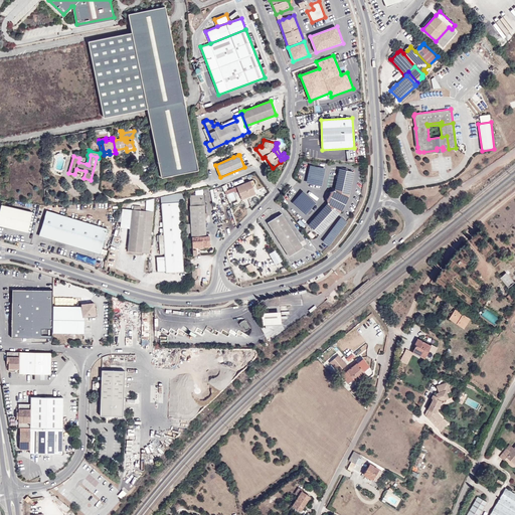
[(307,181),(322,185),(326,167),(311,164),(307,181)]
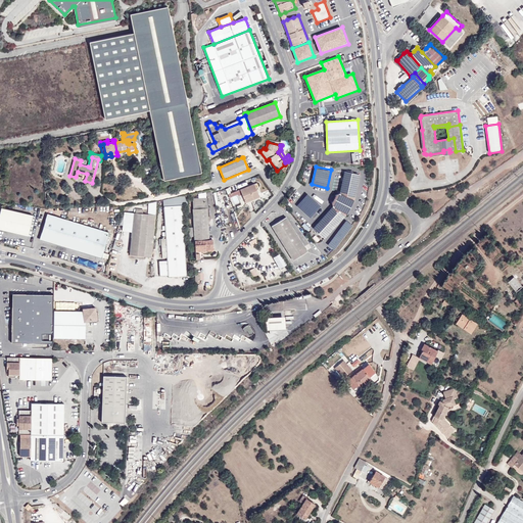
[(333,201),(331,201),(333,206),(314,229),(324,238),(346,214),(347,215),(354,201),(353,200),(360,175),(344,172),(340,193),(335,195),(335,197),(333,201)]
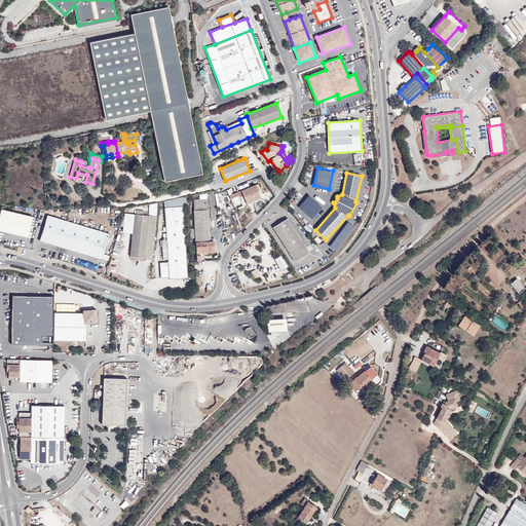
[(241,190),(243,195),(247,203),(261,197),(256,185),(241,190)]
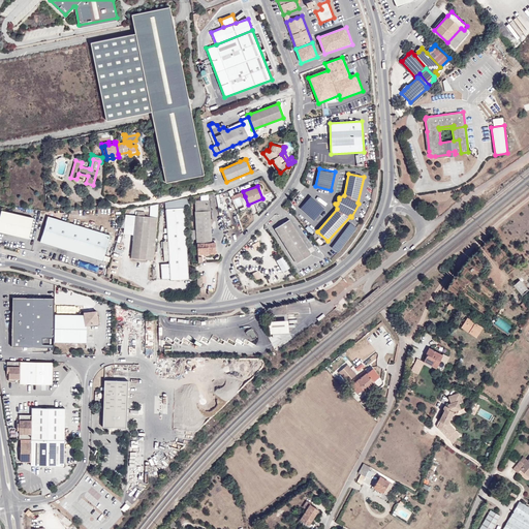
[(189,196),(165,201),(166,209),(184,208),(189,208),(189,196)]
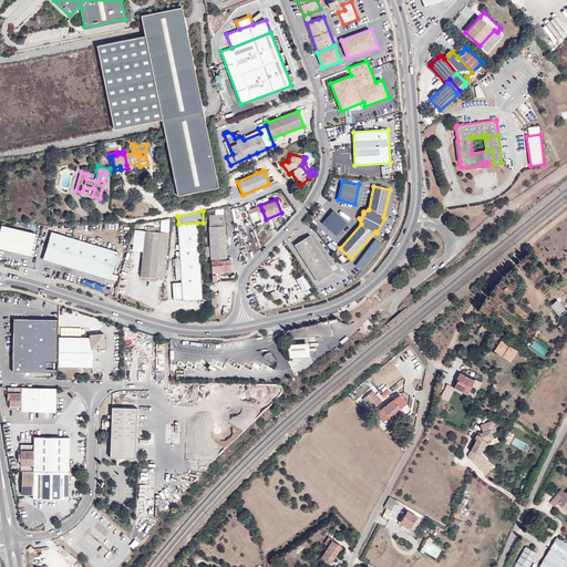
[(225,226),(226,226),(225,215),(209,215),(213,280),(220,280),(220,272),(232,271),(230,260),(227,260),(225,226)]
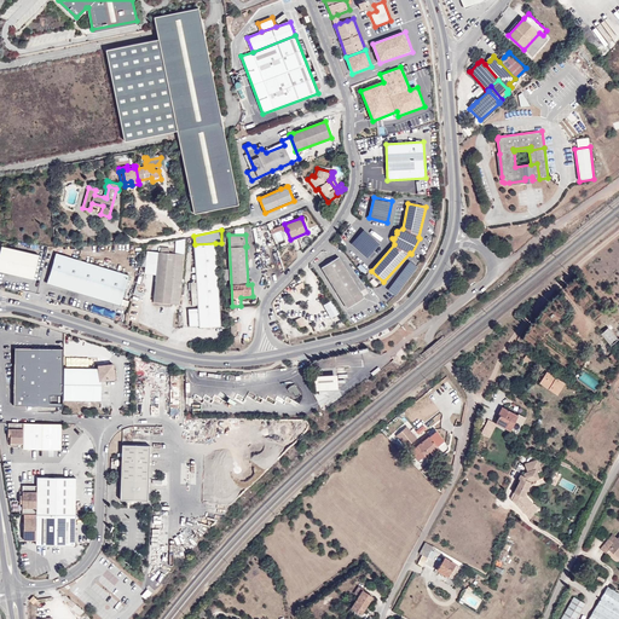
[(196,275),(196,279),(196,282),(191,282),(192,305),(198,305),(198,308),(189,308),(189,327),(200,325),(200,328),(221,327),(215,243),(195,244),(196,267),(196,272),(196,275)]
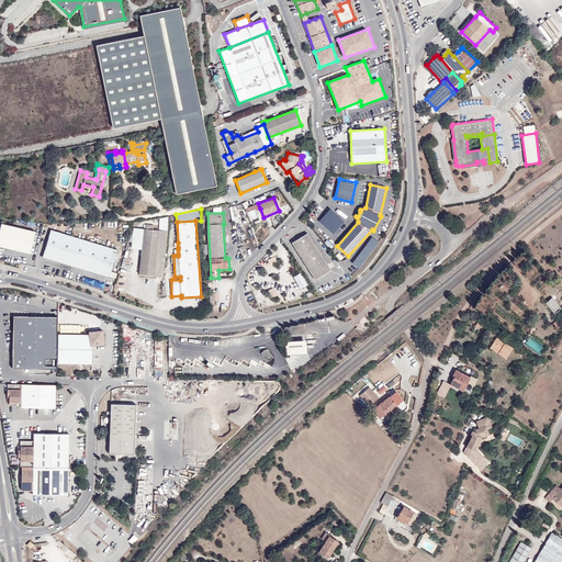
[(0,228),(0,246),(31,254),(35,232),(1,223),(0,228)]
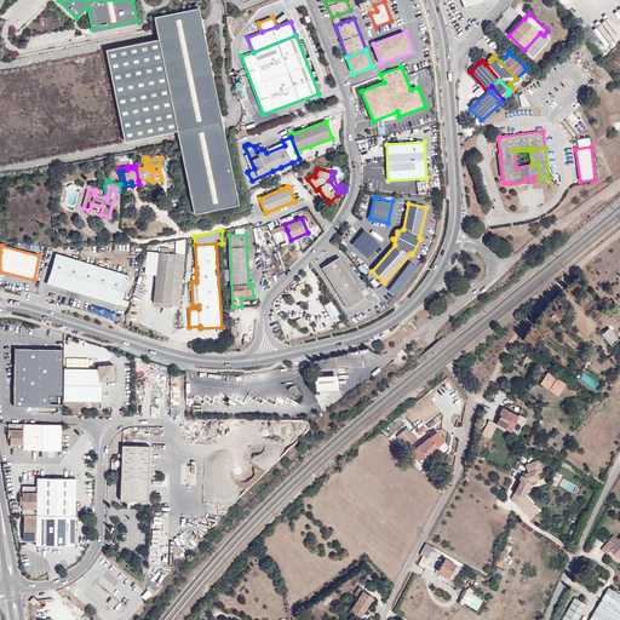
[(159,276),(161,252),(148,251),(145,274),(159,276)]
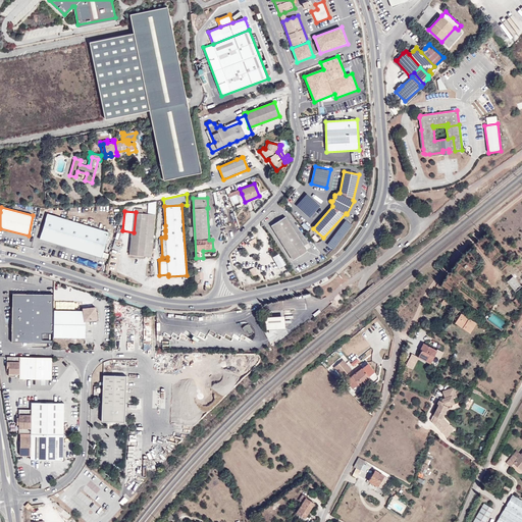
[(144,256),(148,214),(136,212),(134,232),(131,255),(144,256)]
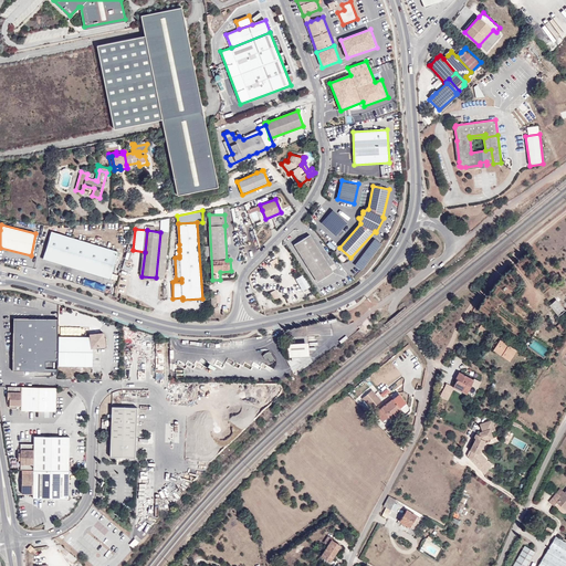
[(118,252),(51,232),(43,259),(109,280),(109,279),(112,273),(118,252)]
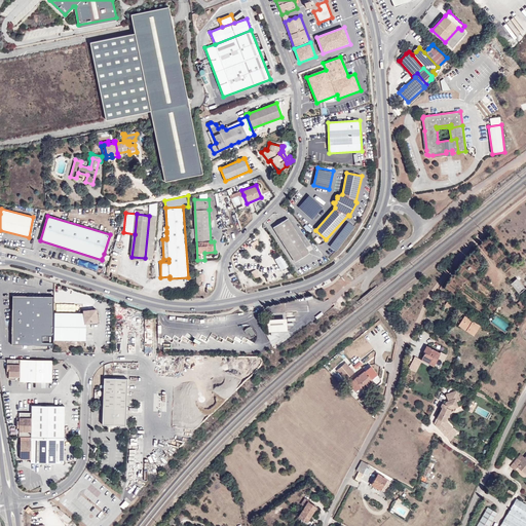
[(280,223),(273,227),(295,262),(309,253),(288,218),(280,223)]
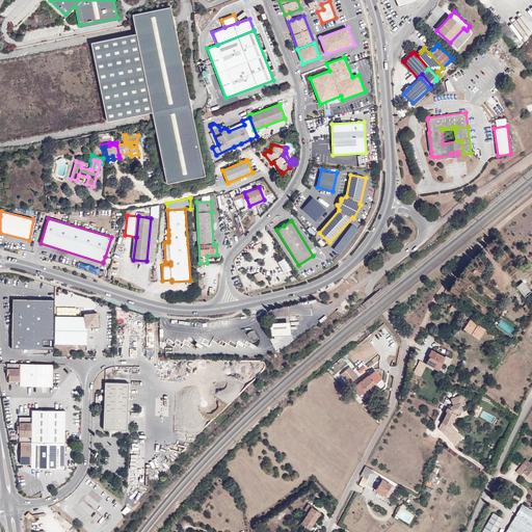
[(257,251),(263,247),(260,242),(254,246),(257,251)]
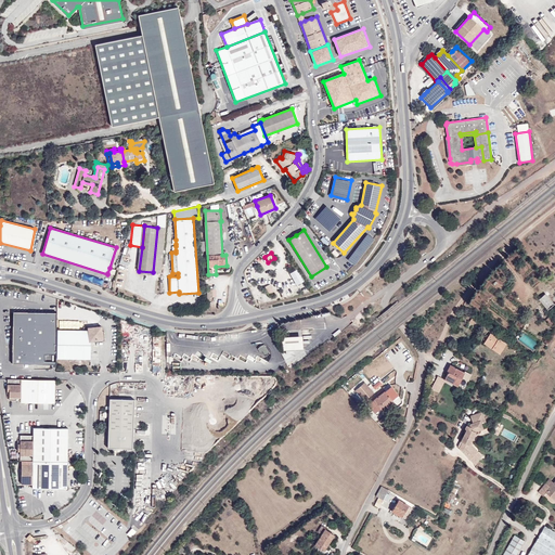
[(304,281),(297,269),(289,273),(297,285),(304,281)]
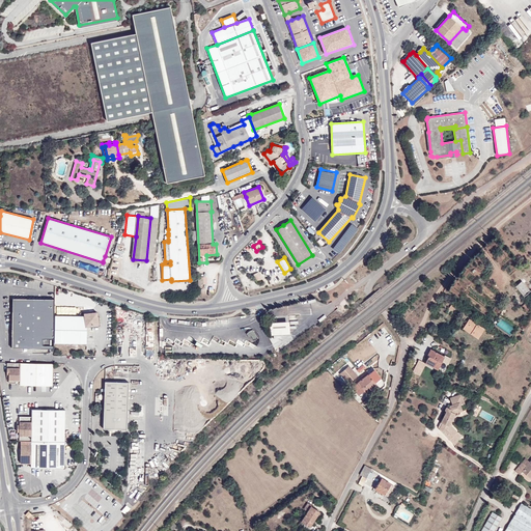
[(526,285),(520,290),(524,296),(530,290),(526,285)]
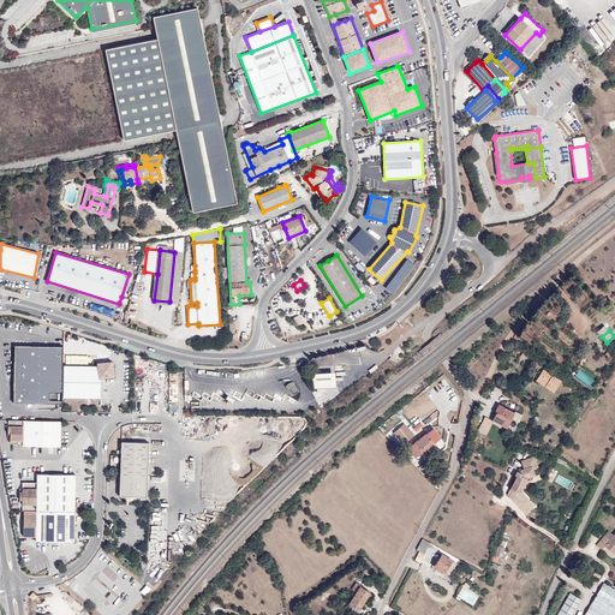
[(16,346),(15,402),(63,404),(64,347),(16,346)]
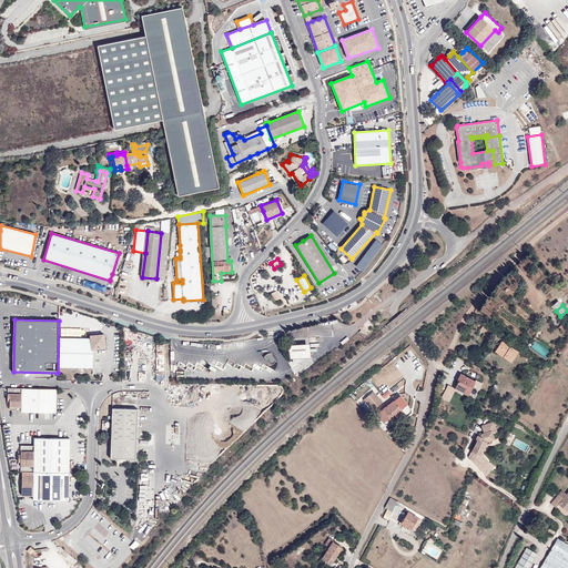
[(105,348),(104,338),(104,334),(90,335),(90,338),(59,338),(59,367),(93,367),(93,350),(105,348)]
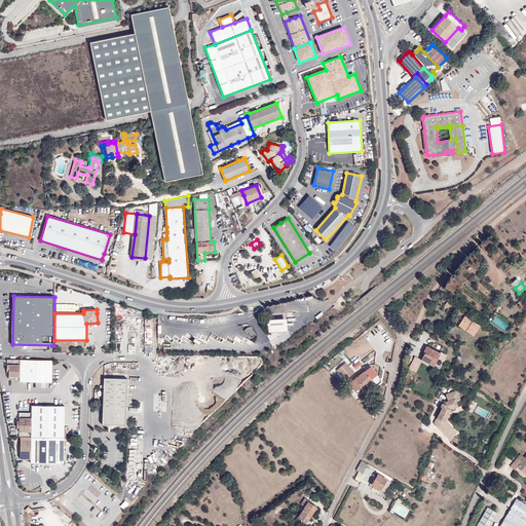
[(464,315),(462,320),(464,322),(461,327),(474,335),(480,326),(464,315)]
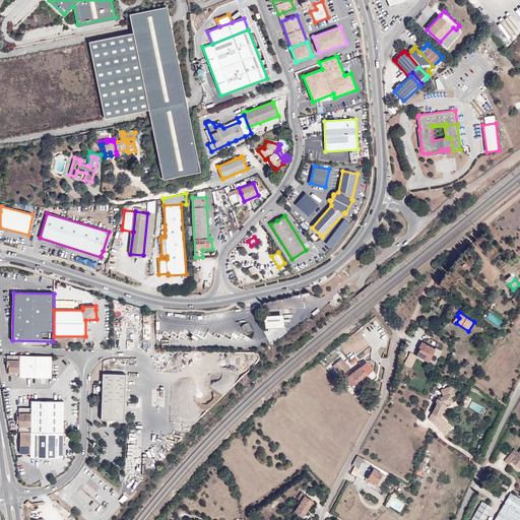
[(283,314),(264,315),(265,328),(284,326),(283,314)]
